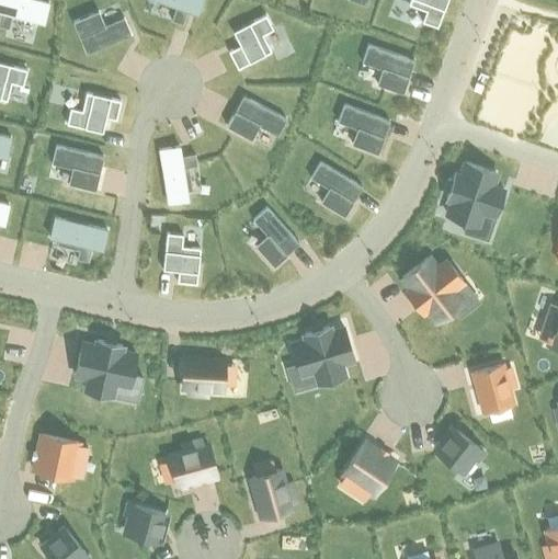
[(35,0),(0,0),(0,12),(45,25),(52,4),(35,0)]
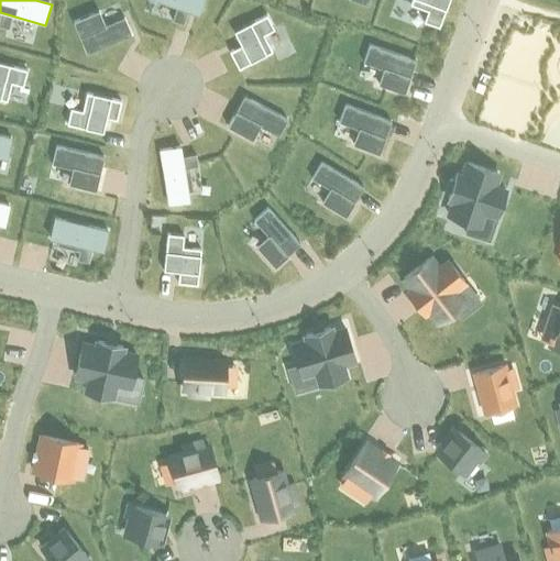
[(157,0),(199,15),(205,0),(157,0)]
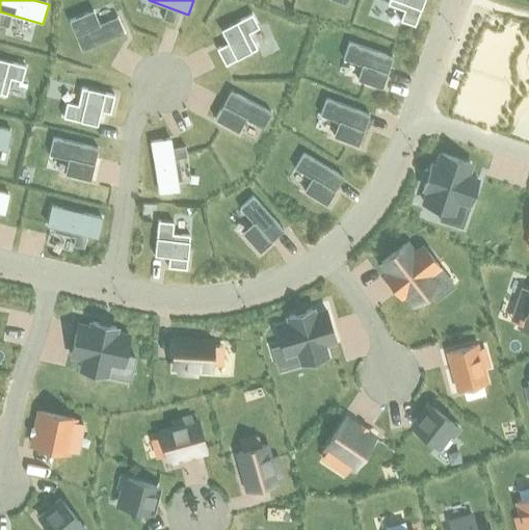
[(390,0),(389,5),(405,11),(402,22),(417,27),(425,0),(390,0)]
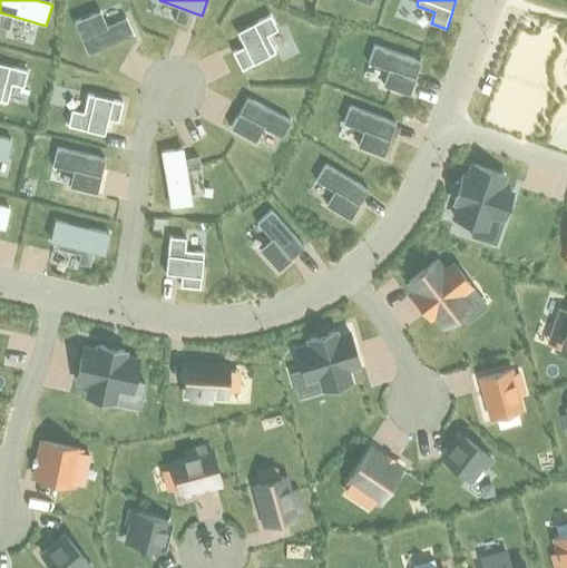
[(101,12),(75,23),(81,39),(89,57),(135,38),(127,20),(108,28),(101,12)]
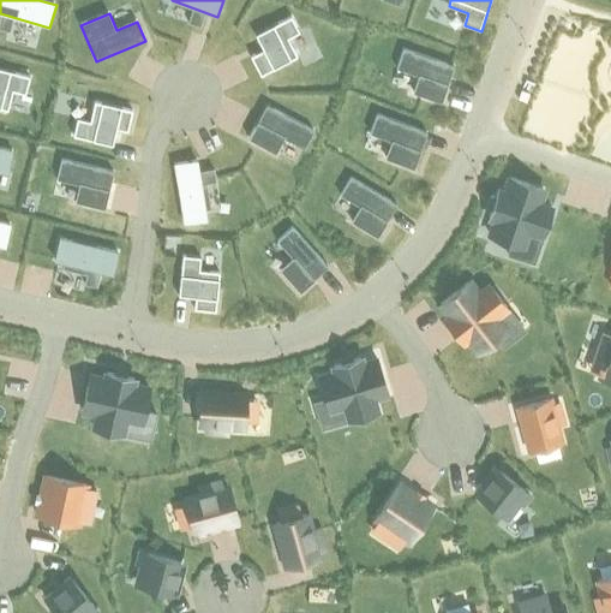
[(195,15),(192,23),(204,28),(208,18),(195,15)]
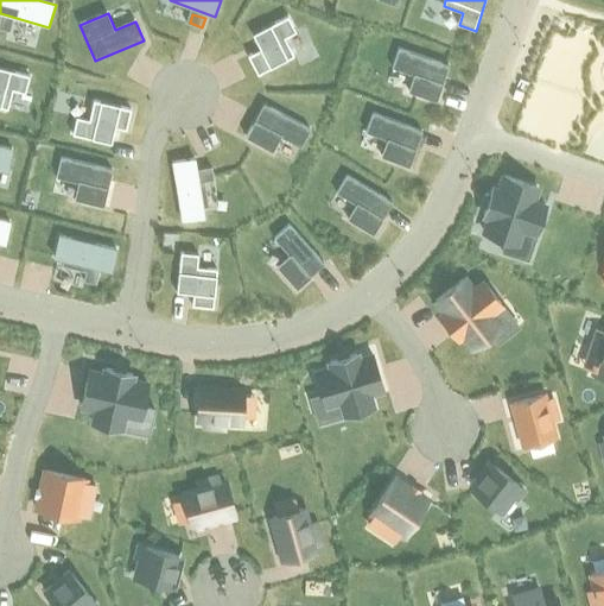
[(2,19),(0,27),(0,29),(12,32),(14,23),(2,19)]
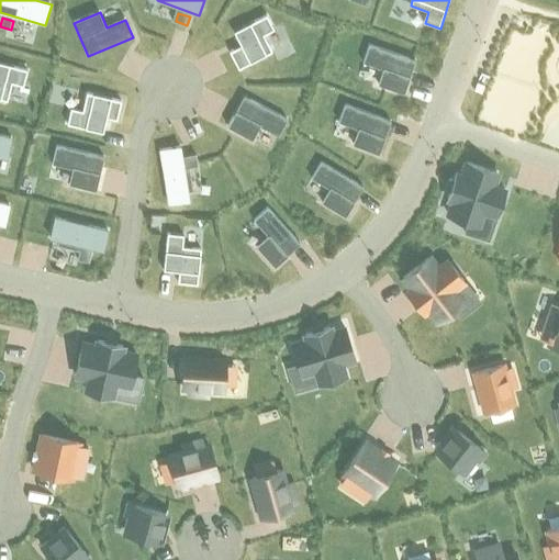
[(243,47),(232,53),(241,70),(275,53),(265,35),(275,31),(268,18),(236,34),(243,47)]
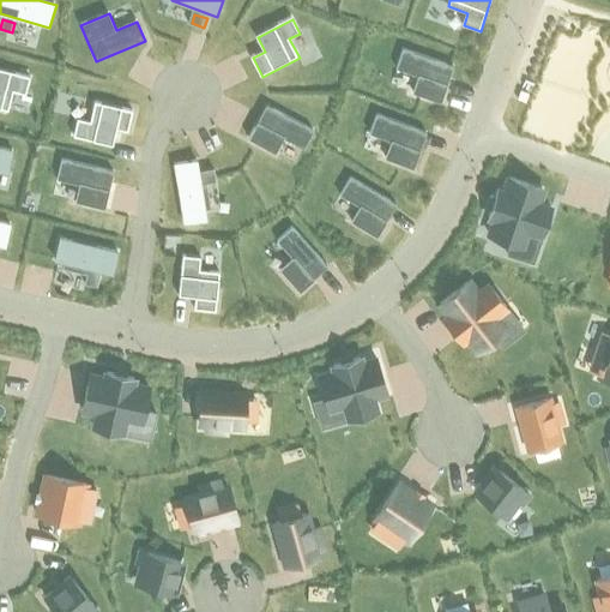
[(403,49),(397,69),(420,76),(414,94),(442,103),(454,67),(403,49)]
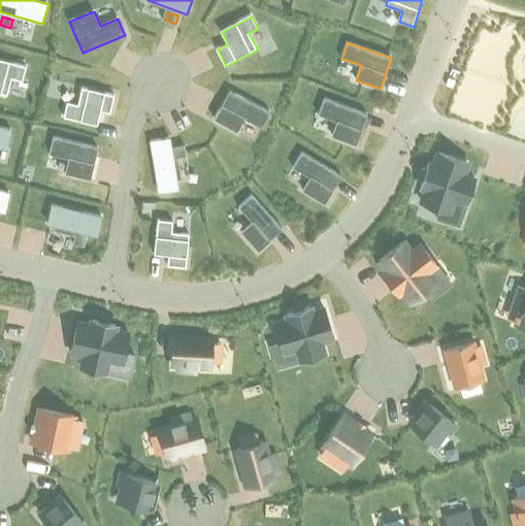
[(0,94),(8,96),(12,79),(23,81),(27,66),(0,58),(0,94)]
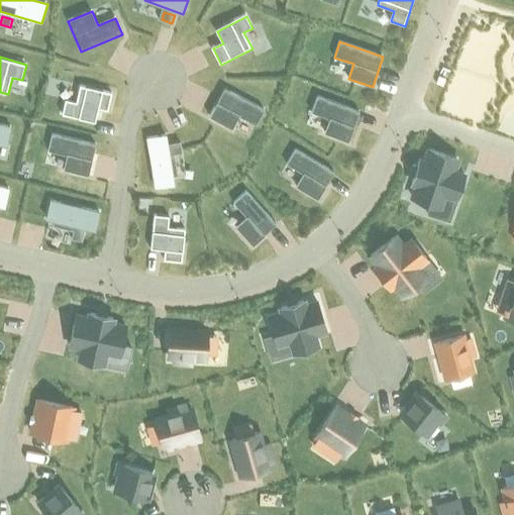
[(67,100),(63,115),(96,123),(99,109),(109,111),(113,94),(80,86),(76,103),(67,100)]
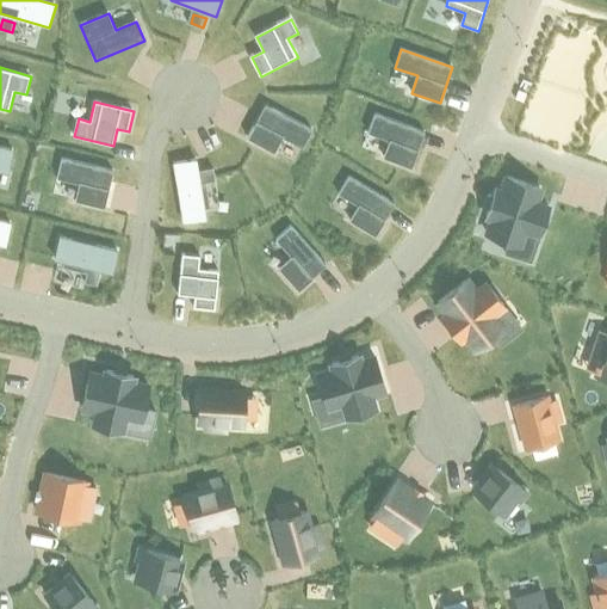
[(266,105),(248,139),(273,153),(283,136),(304,147),(314,130),(266,105)]
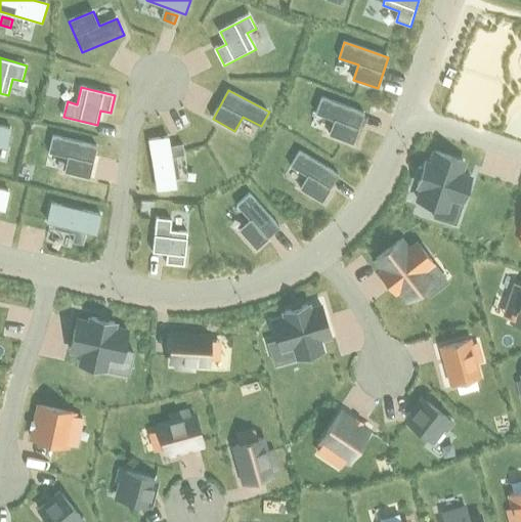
[(322,98),(316,114),(335,121),(330,135),(353,144),(365,114),(322,98)]
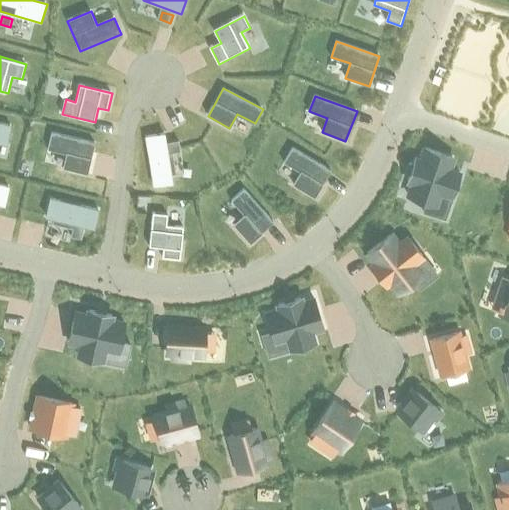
[(0,122),(0,143),(8,146),(13,125),(0,122)]
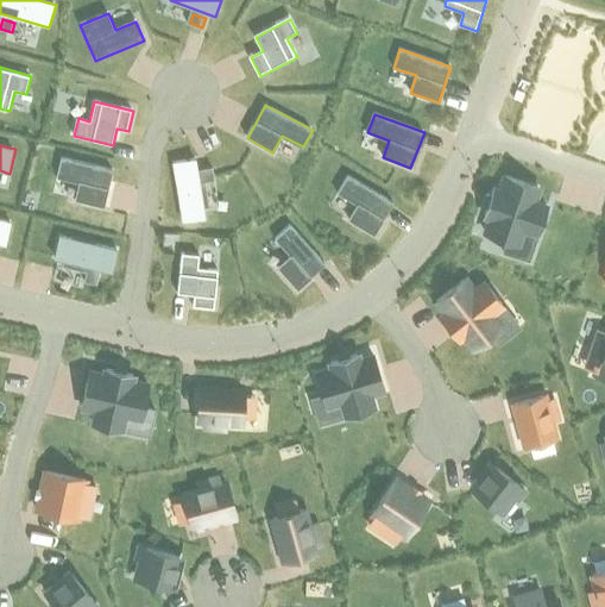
[(63,158),(58,177),(82,183),(77,200),(105,207),(114,170),(63,158)]
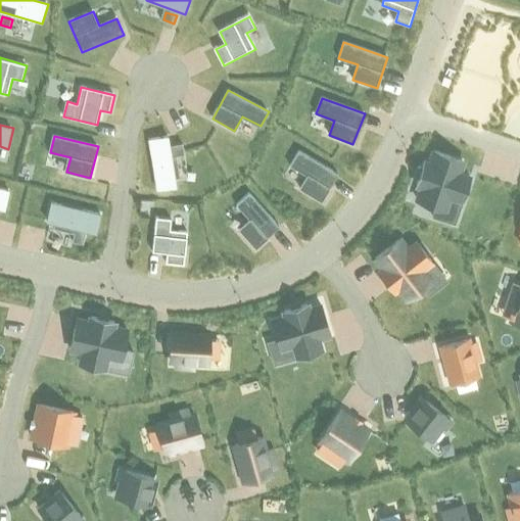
[(168,138),(148,141),(156,192),(176,189),(168,138)]
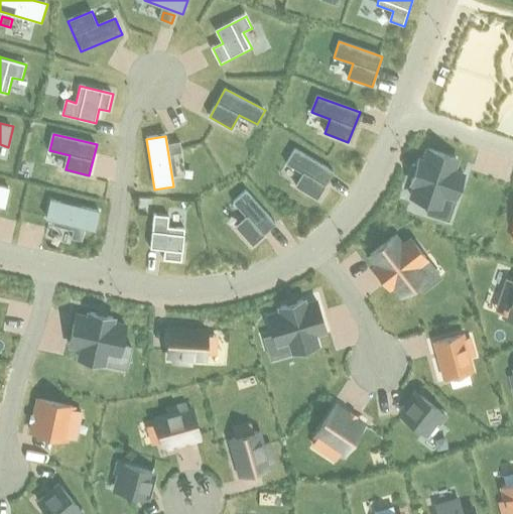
[(179,143),(171,144),(173,156),(180,155),(179,143)]
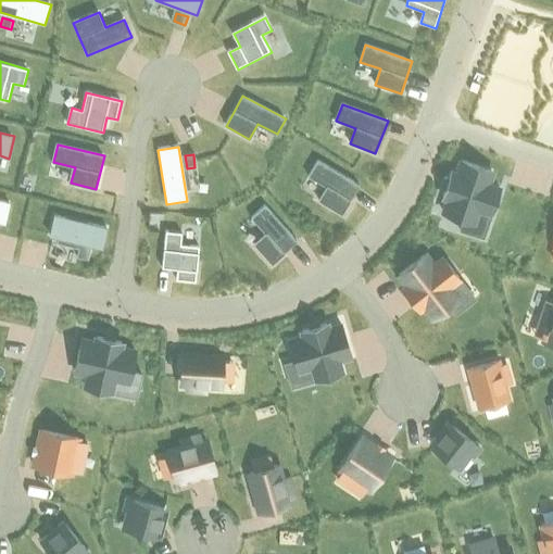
[(318,161),(310,176),(327,187),(319,201),(342,215),(360,185),(318,161)]
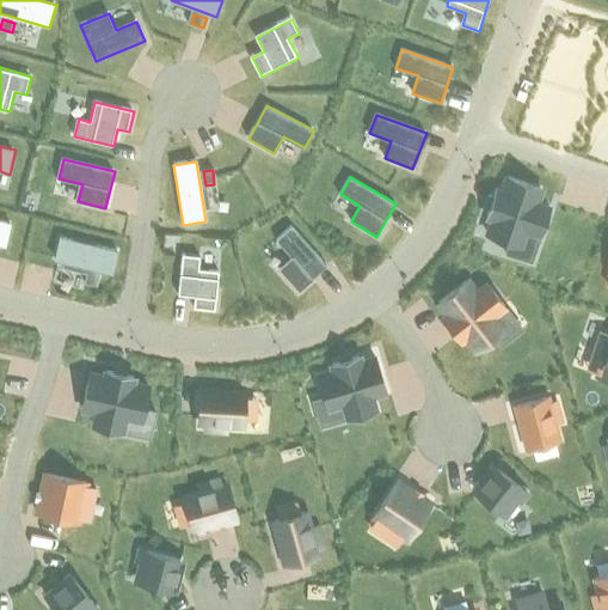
[(499,188),(490,219),(493,220),(489,236),(509,243),(507,251),(519,256),(522,246),(527,232),(541,237),(551,208),(540,205),(545,189),(509,177),(504,189),(499,188)]
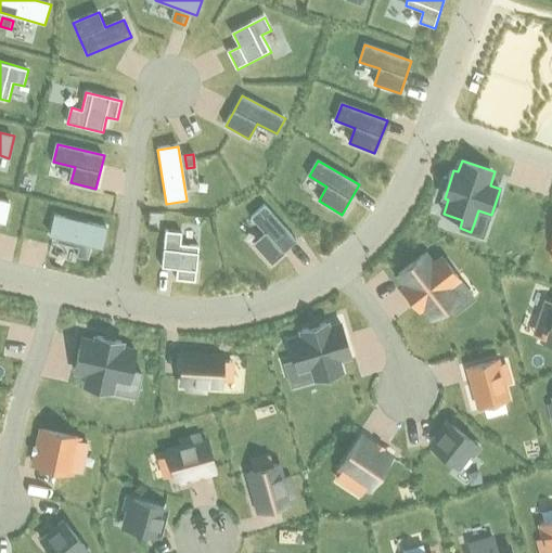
[(0,197),(0,221),(7,223),(12,202),(0,197)]
